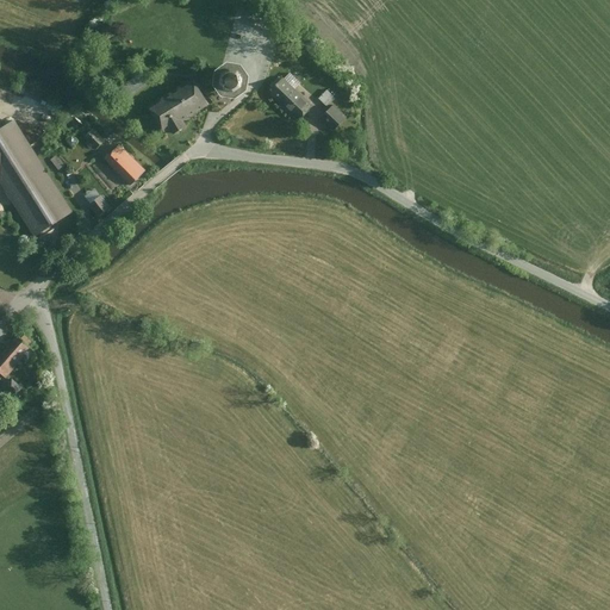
[(207,68),(204,83),(212,97),(225,98),(238,89),(242,75),(234,62),(218,61),(207,68)]
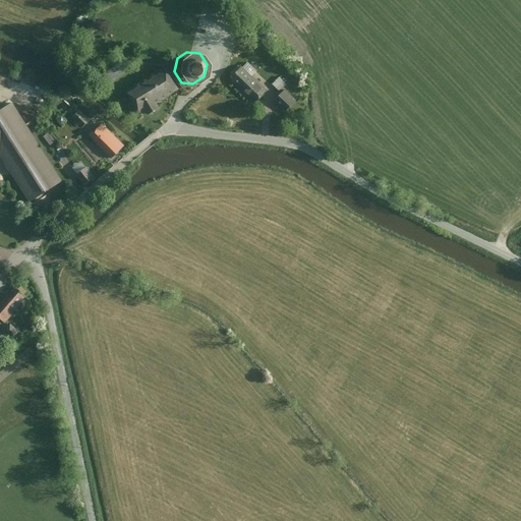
[(251,104),(265,92),(241,66),(228,79),(251,104)]
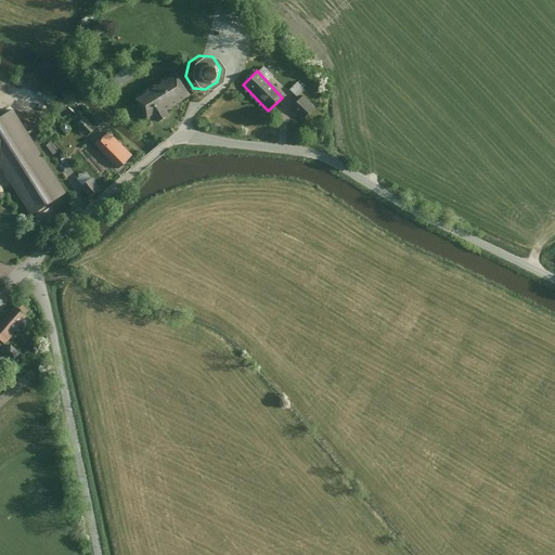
[(186,95),(172,74),(130,100),(142,120),(151,116),(152,119),(157,120),(165,115),(162,111),(186,95)]
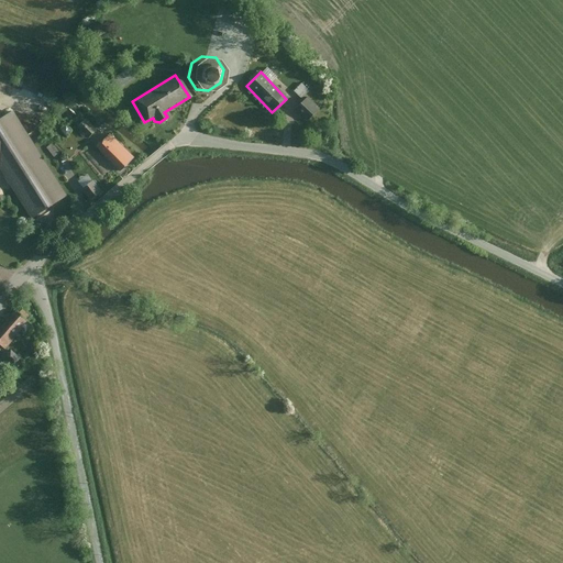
[(310,91),(301,83),(294,90),(301,99),(310,91)]
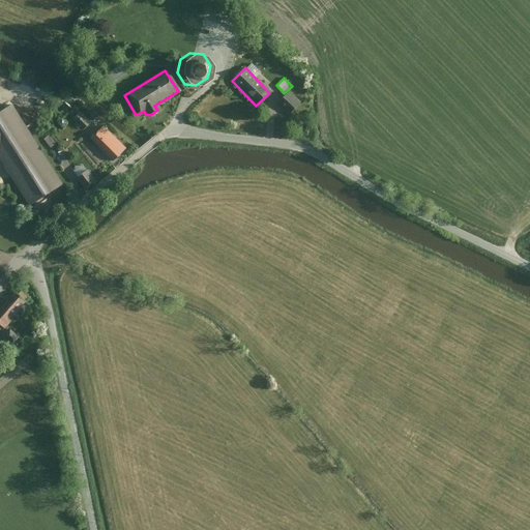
[(300,105),(290,94),(278,105),(289,115),(300,105)]
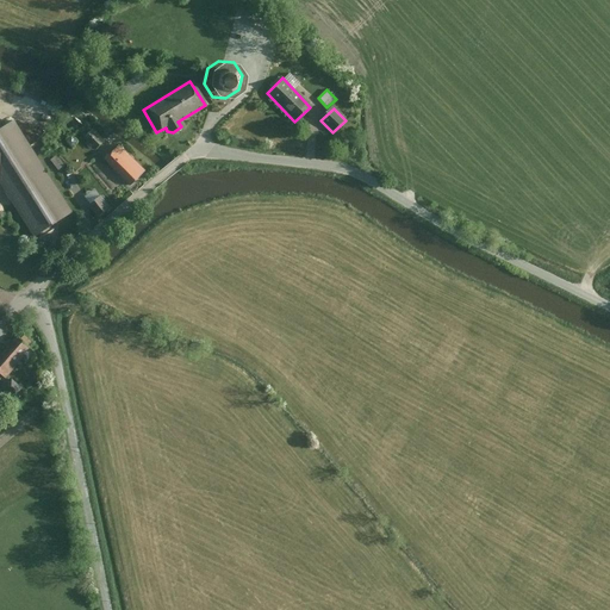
[(72,215),(13,122),(0,129),(0,190),(31,240),(72,215)]
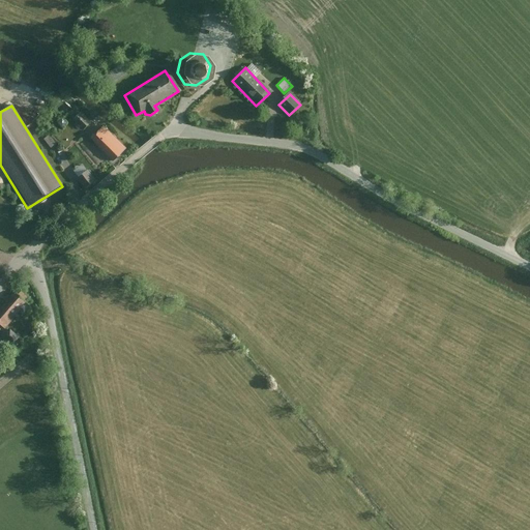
[(88,122),(78,112),(70,119),(81,129),(88,122)]
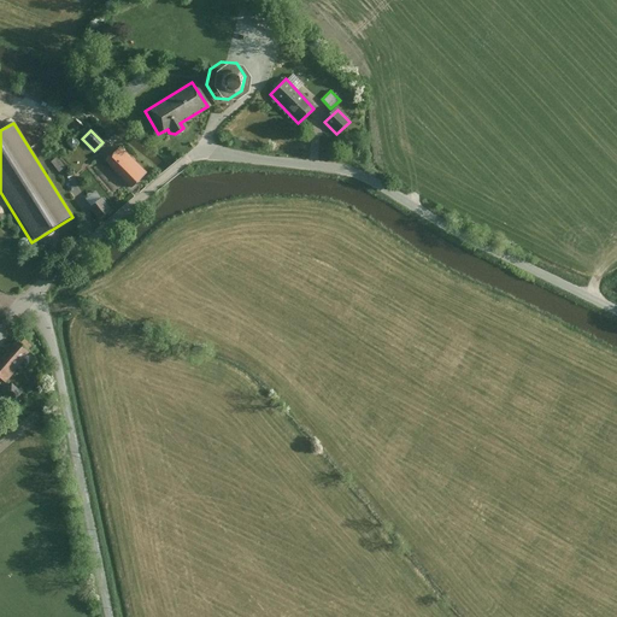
[(121,150),(106,164),(128,188),(144,174),(121,150)]
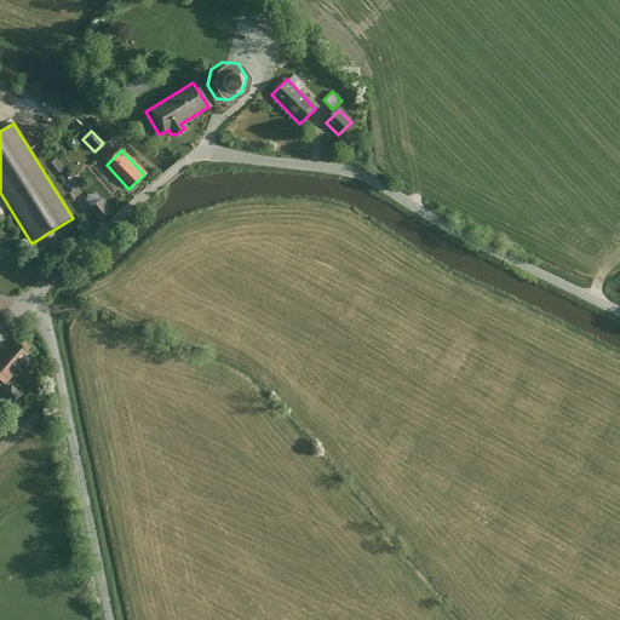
[(67,170),(58,156),(50,162),(58,176),(67,170)]
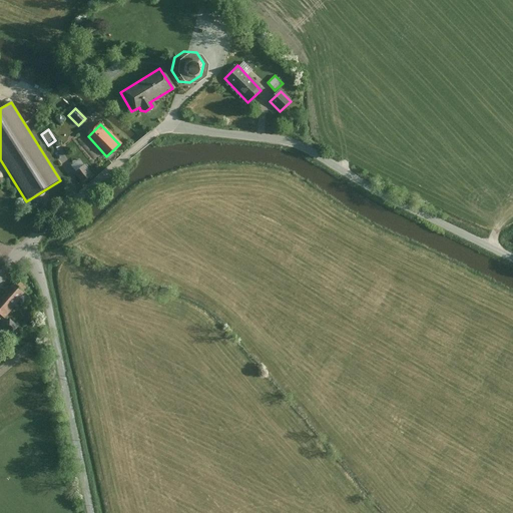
[(91,174),(84,165),(74,173),(81,182),(91,174)]
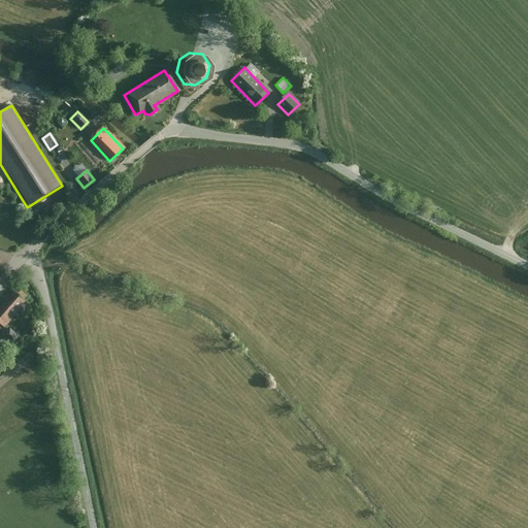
[(25,303),(11,293),(0,307),(0,325),(5,330),(25,303)]
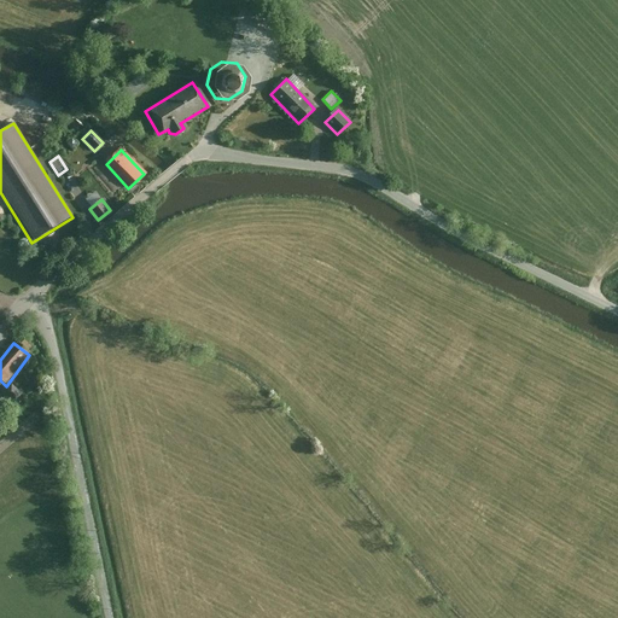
[(16,400),(21,394),(13,386),(9,392),(16,400)]
